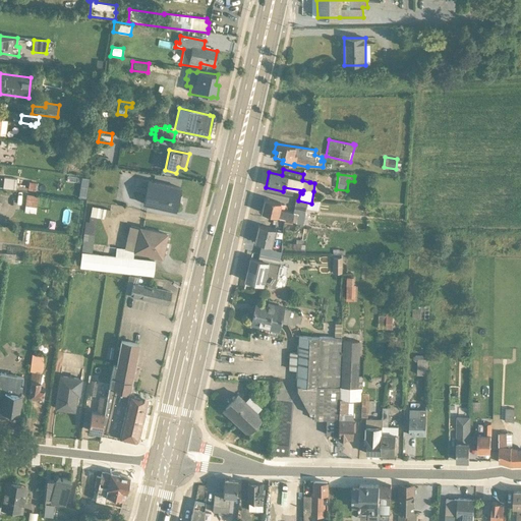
[(87,196),(90,178),(82,177),(79,195),(87,196)]
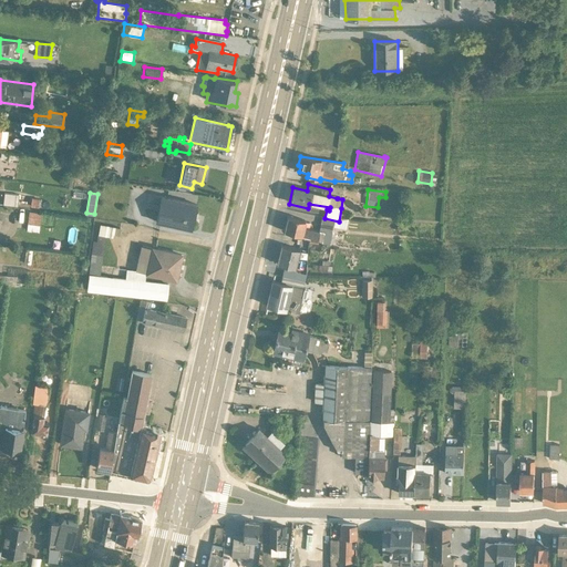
[(17,207),(19,195),(3,194),(2,205),(17,207)]
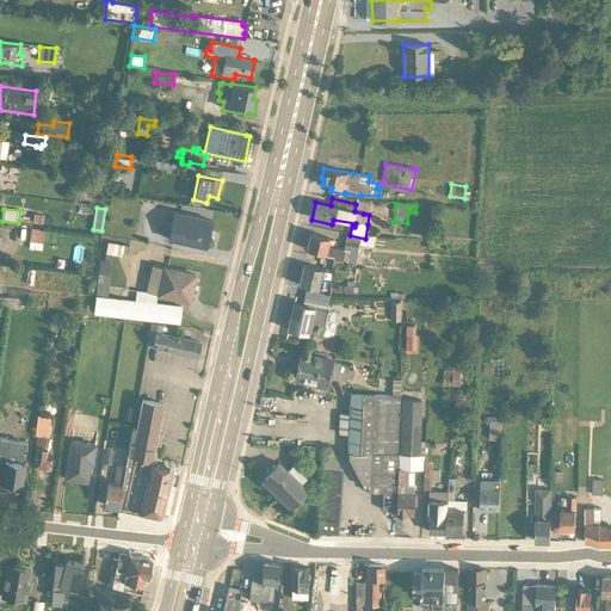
[(166,240),(205,248),(205,247),(211,221),(173,213),(166,240)]
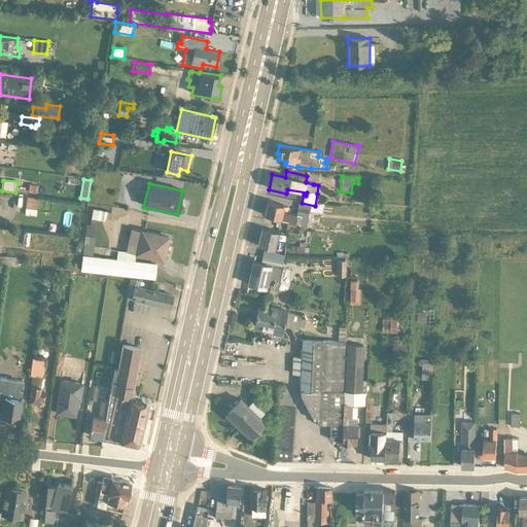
[(38,199),(27,198),(25,214),(36,216),(38,199)]
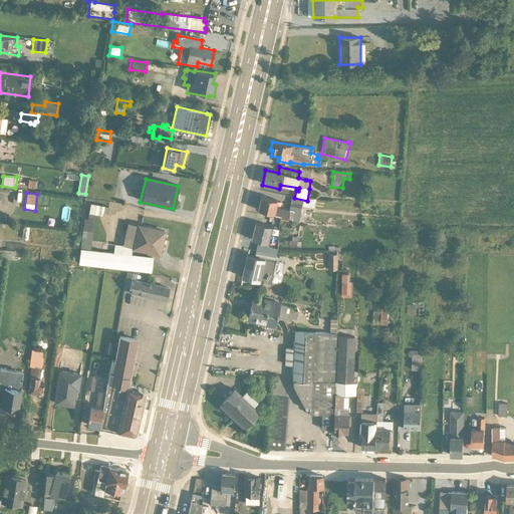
[(301,207),(313,209),(315,199),(307,199),(307,201),(294,198),(291,197),(289,209),(280,207),(281,202),(259,197),(256,209),(273,213),(279,215),(279,217),(286,218),(291,221),(298,222),(299,219),(304,220),(306,214),(300,212),(301,207)]
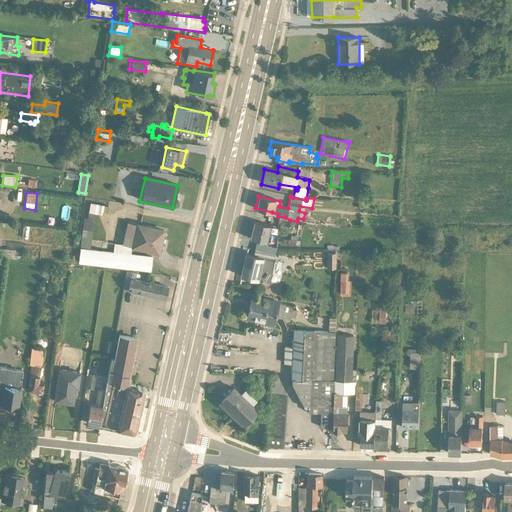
[(102,212),(107,213),(108,206),(90,203),(88,212),(87,218),(83,218),(81,230),(92,232),(95,214),(101,215),(102,212)]
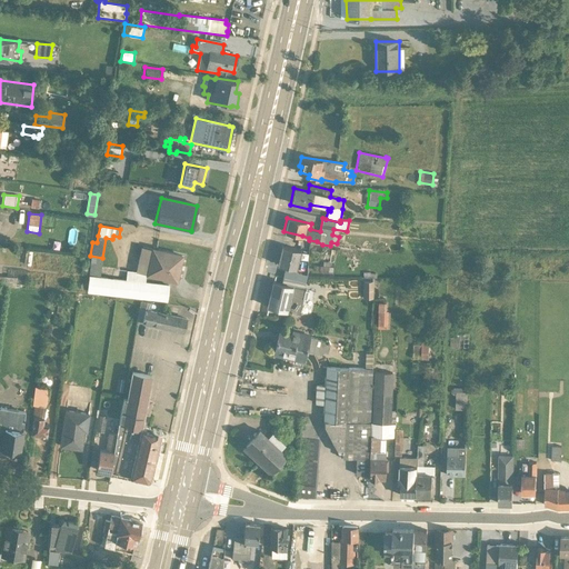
[(300,251),(281,246),(277,265),(296,269),(300,251)]
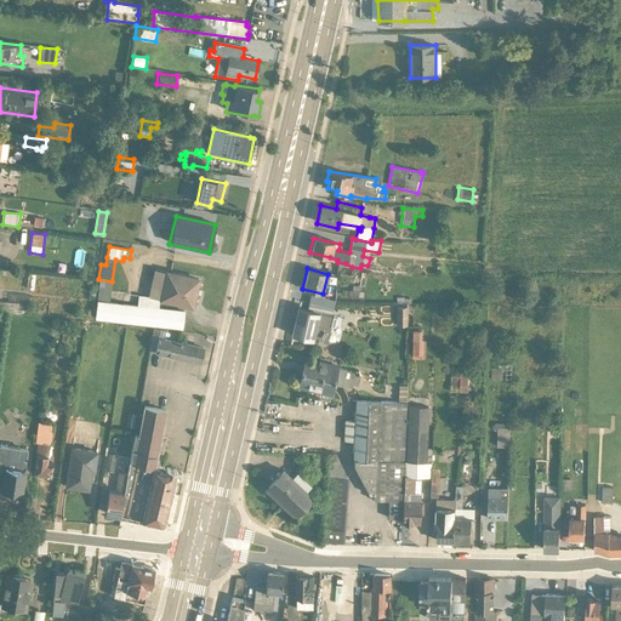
[(159,301),(193,307),(200,279),(165,271),(165,272),(153,269),(147,296),(138,296),(137,306),(109,302),(112,281),(98,279),(95,319),(182,330),(184,311),(158,308),(159,301)]
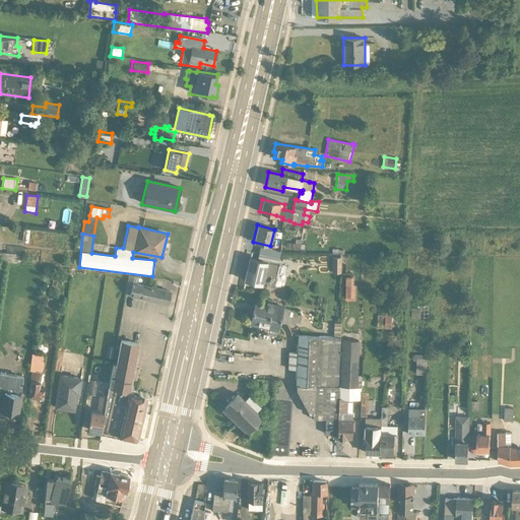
[(286,243),(285,247),(290,248),(290,250),(304,251),(305,241),(295,240),(295,244),(286,243)]
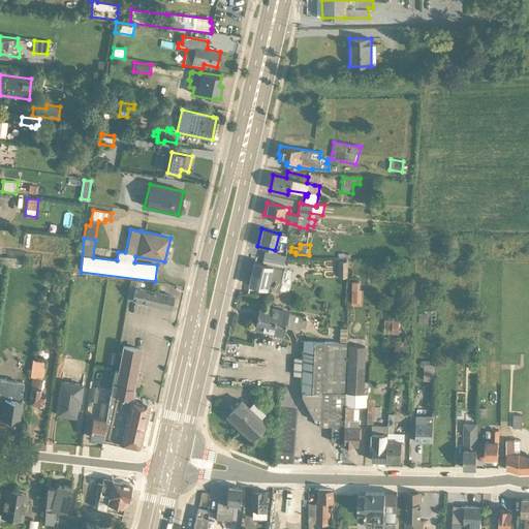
[(0,256),(0,266),(13,268),(14,262),(24,263),(25,252),(7,250),(6,256),(13,257),(13,258),(0,256)]
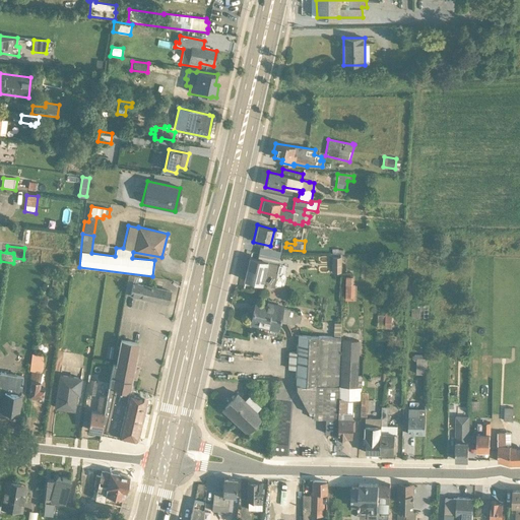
[(260,247),(258,254),(278,258),(279,251),(260,247)]
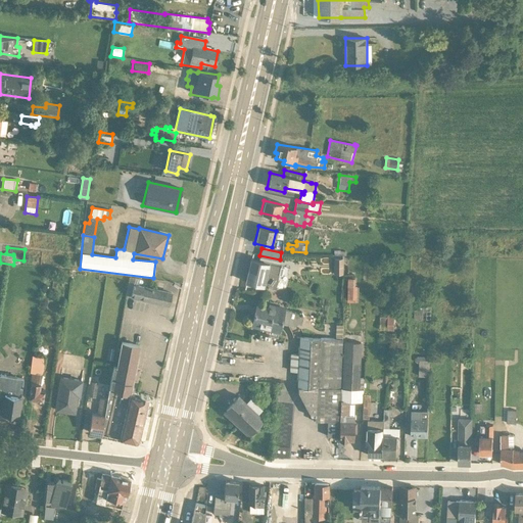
[(245,281),(275,288),(278,274),(281,275),(283,267),(278,266),(280,259),(259,255),(258,262),(250,259),(245,281)]
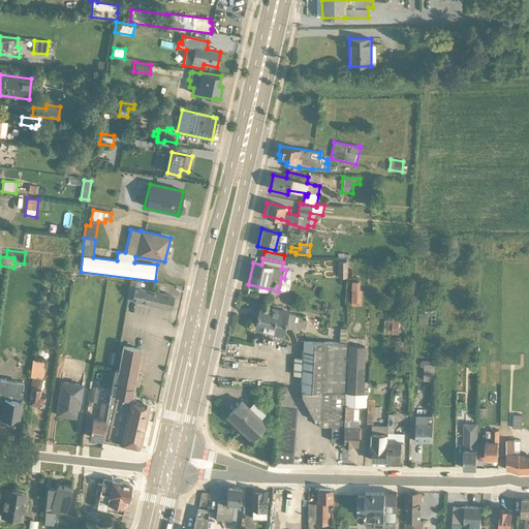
[(346,262),(338,262),(338,278),(346,279),(346,262)]
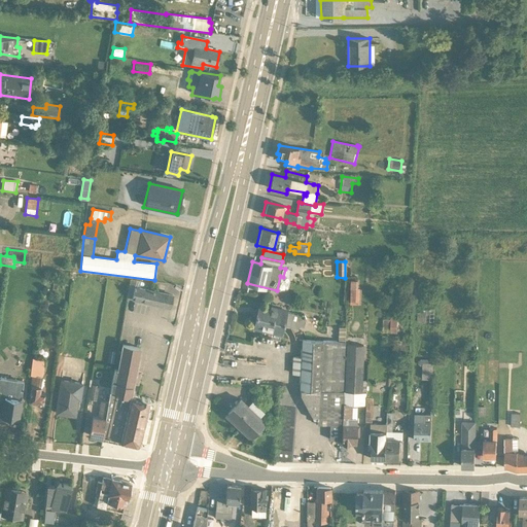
[(357,277),(350,277),(350,280),(349,280),(348,301),(349,301),(349,305),(360,306),(360,290),(358,290),(358,289),(357,289),(357,277)]
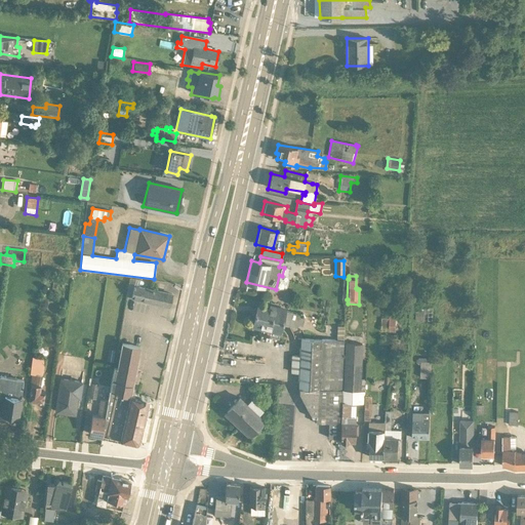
[(139,280),(129,279),(126,296),(131,297),(131,298),(169,307),(172,293),(137,286),(139,280)]
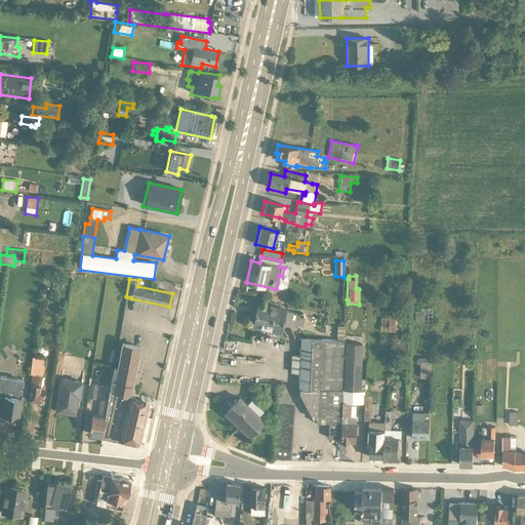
[(256,306),(251,328),(280,335),(282,325),(294,327),(298,325),(301,325),(304,319),(303,318),(305,317),(303,315),(301,315),(286,311),(286,309),(270,305),(269,309),(256,306)]
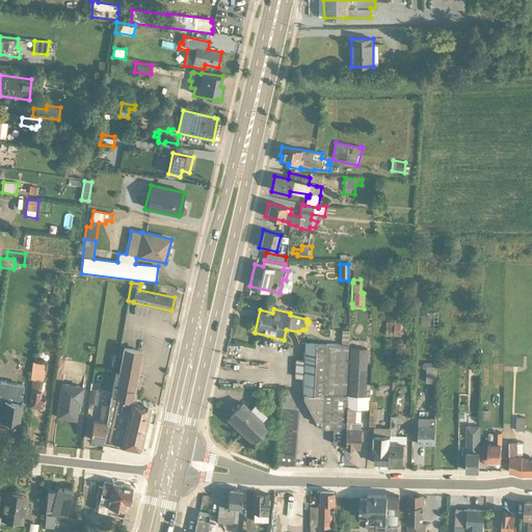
[(333,429),(331,444),(344,444),(346,408),(349,348),(348,345),(340,345),(303,343),(303,361),(295,361),(294,377),(302,378),(301,394),(302,395),(302,398),(316,424),(320,423),(320,428),(333,429)]
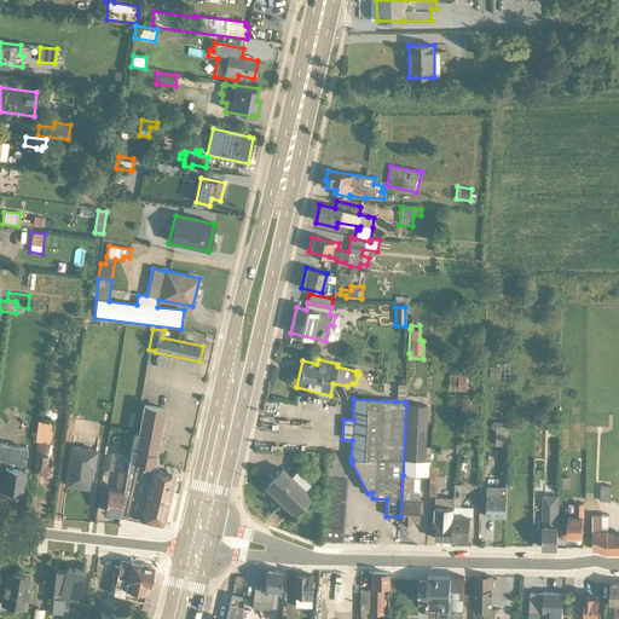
[(161,435),(165,409),(143,404),(137,434),(134,433),(127,473),(120,514),(158,522),(163,520),(163,519),(171,521),(178,492),(171,491),(172,482),(173,482),(178,480),(179,475),(177,470),(175,469),(175,468),(163,466),(163,463),(155,461),(157,451),(161,452),(162,452),(166,437),(165,437),(161,435)]
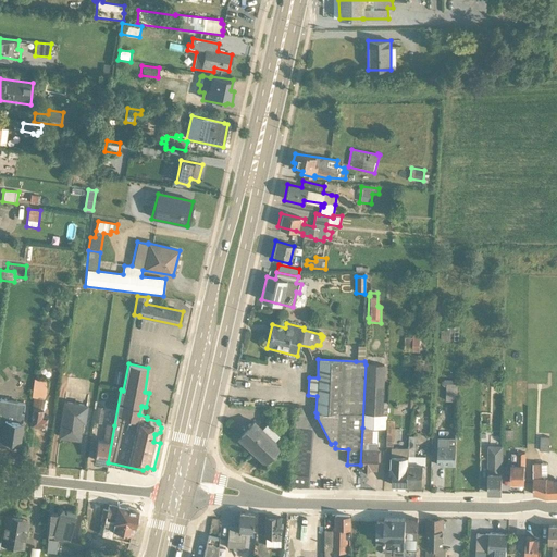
[(383,366),(366,364),(362,428),(385,428),(386,401),(383,401),(384,366),(383,366)]
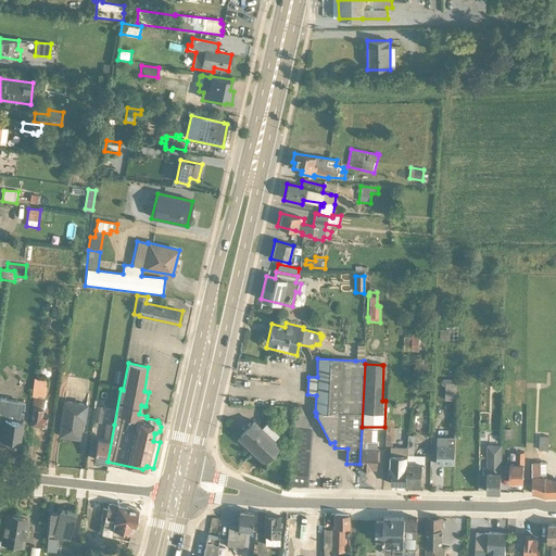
[(46,397),(48,380),(35,378),(32,396),(33,397),(29,425),(38,426),(39,428),(41,428),(43,427),(46,427),(47,416),(42,415),(43,408),(42,408),(43,397),(46,397)]
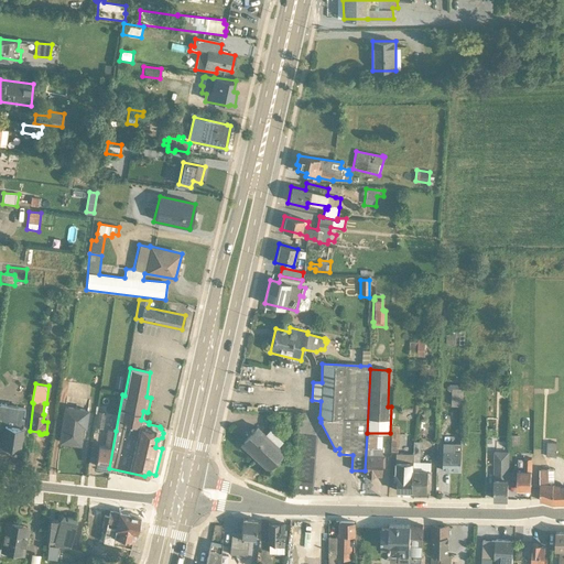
[(452,404),(463,404),(464,388),(453,388),(452,404)]
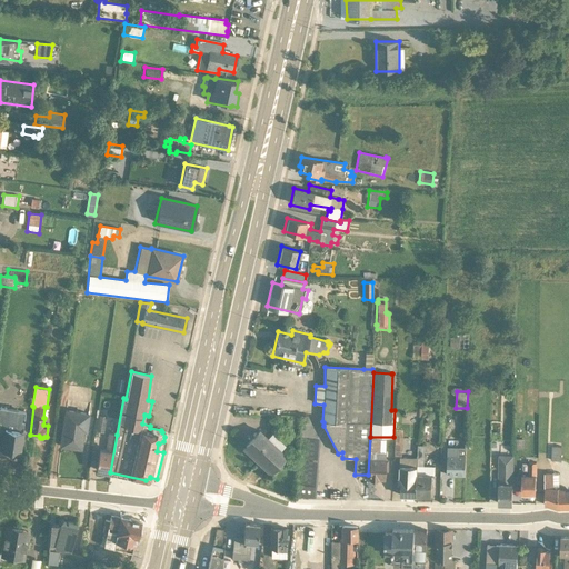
[(10,450),(20,452),(23,423),(23,422),(25,412),(18,411),(18,409),(8,408),(8,409),(0,408),(0,431),(0,432),(2,433),(0,449),(0,451),(1,452),(2,453),(5,455),(7,455),(8,453),(9,452),(10,450)]
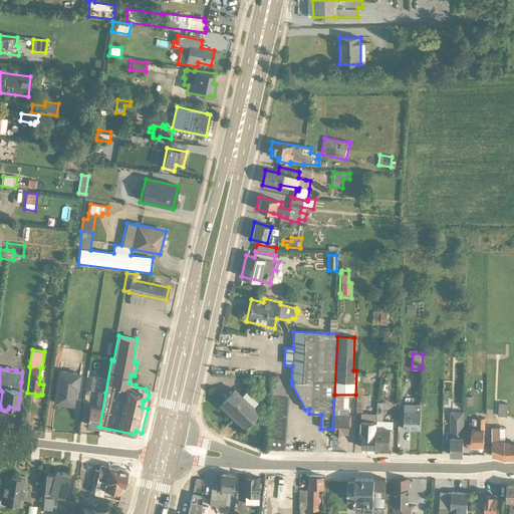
[(80,374),(80,373),(58,370),(53,404),(73,407),(76,391),(78,391),(80,374)]
